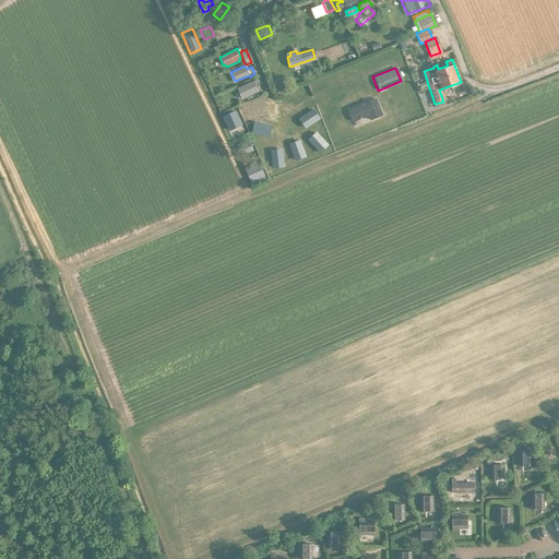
[(280,76),(273,80),(276,87),(282,85),(280,76)]
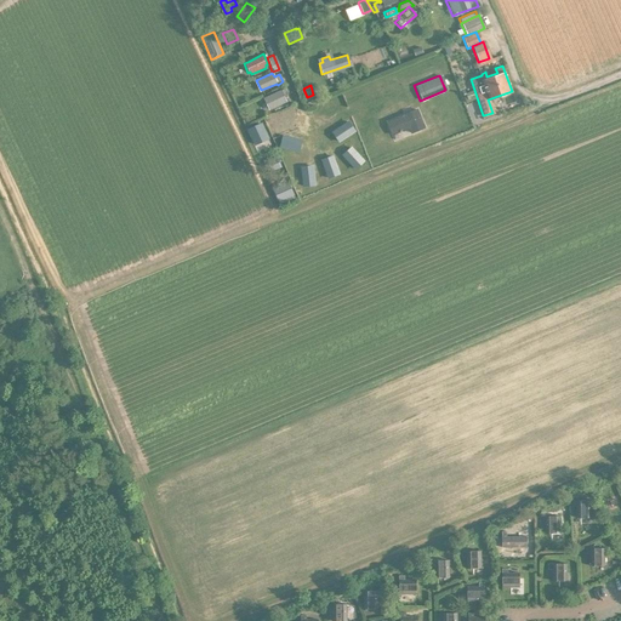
[(261,97),(267,109),(285,101),(281,96),(286,93),(283,87),(279,90),(279,89),(261,97)]
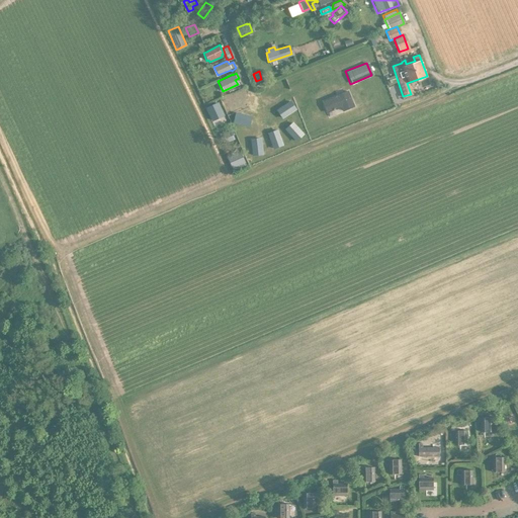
[(384,78),(386,85),(396,82),(394,75),(384,78)]
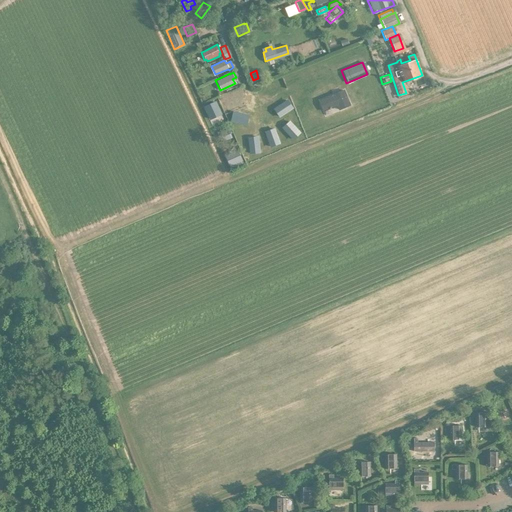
[(343,90),(318,99),(322,111),(336,105),(338,109),(348,104),(343,90)]
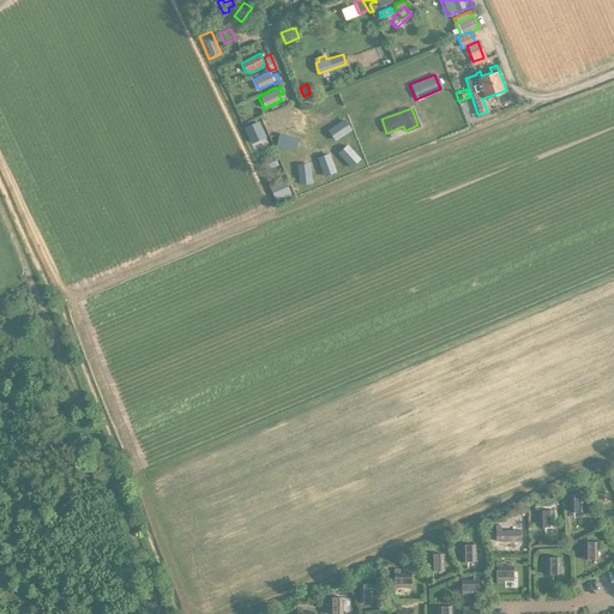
[(257,121),(244,127),(250,142),(264,136),(257,121)]
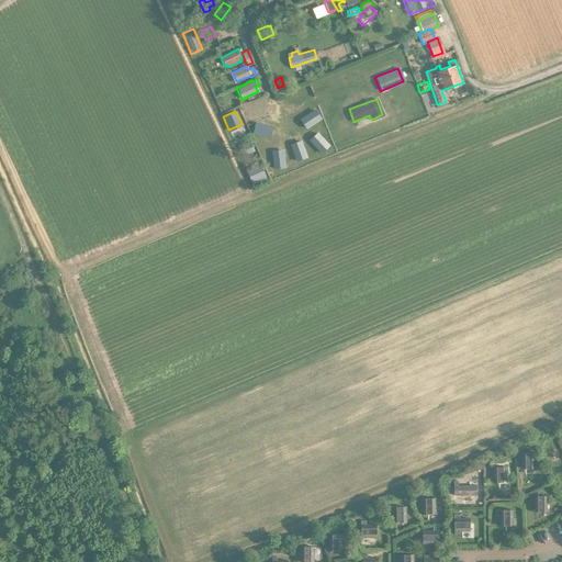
[(255,123),(253,132),(269,136),(271,126),(255,123)]
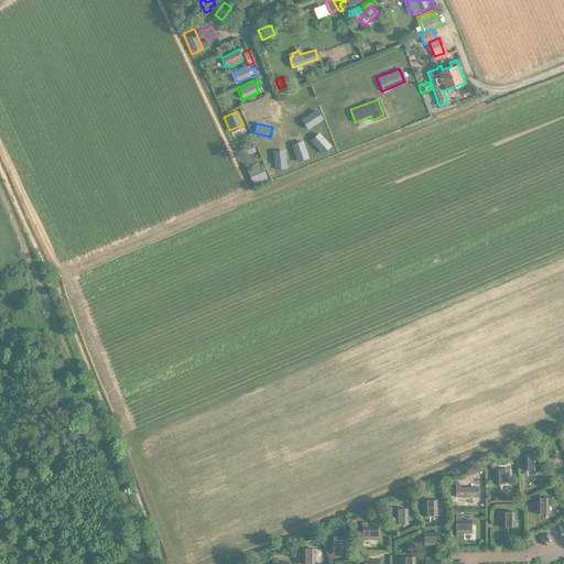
[(248,143),(241,145),(245,153),(251,151),(248,143)]
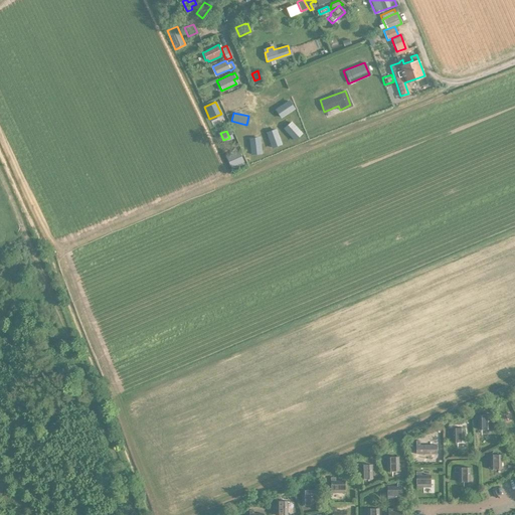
[(253,134),(244,134),(244,150),(253,149),(253,134)]
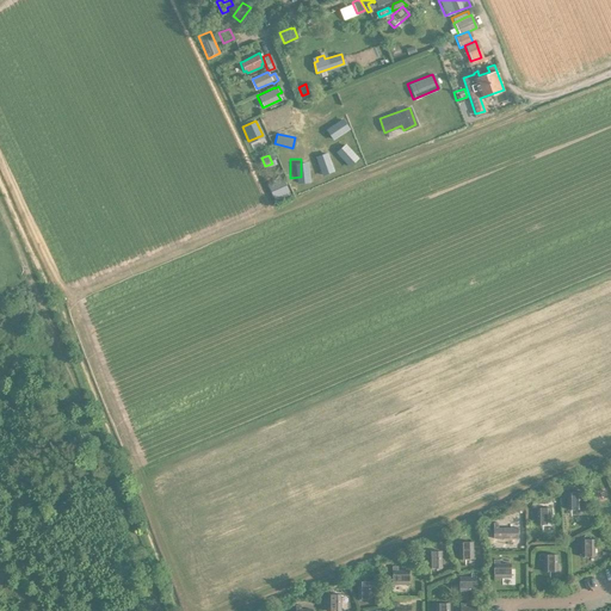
[(282,178),(271,183),(277,198),(289,193),(282,178)]
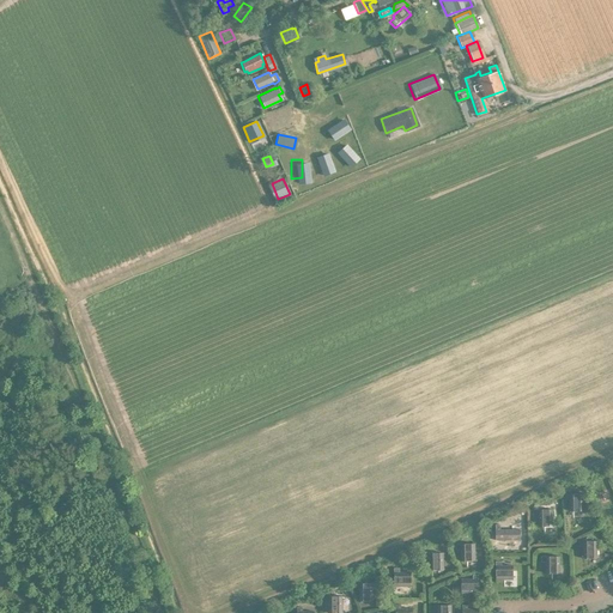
[(582,510),(581,493),(563,493),(563,498),(566,498),(566,510),(571,510),(571,516),(578,516),(578,510),(582,510)]
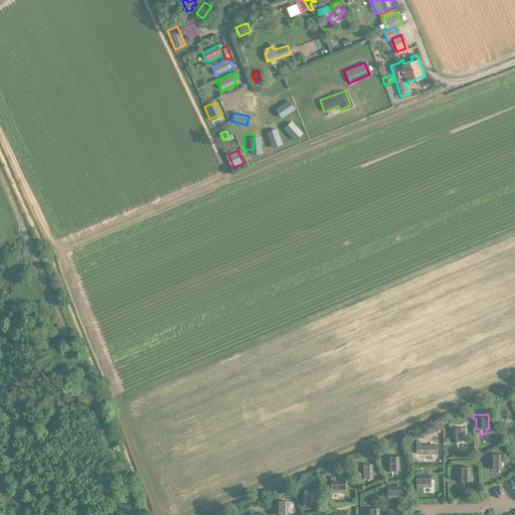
[(462,442),(462,426),(446,427),(446,432),(450,432),(450,443),(461,443),(461,442),(462,442)]
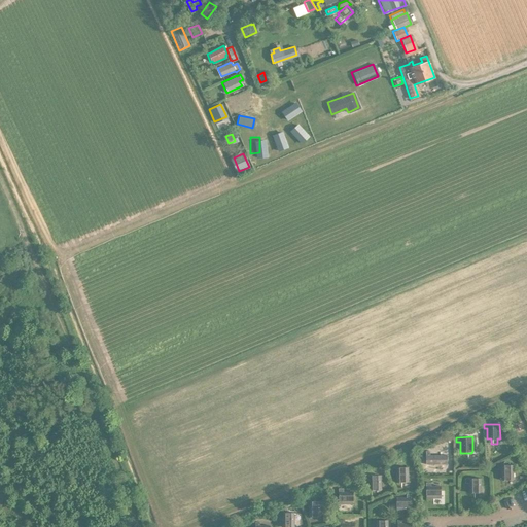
[(423,451),(424,464),(432,464),(445,463),(445,455),(428,455),(427,451),(423,451)]
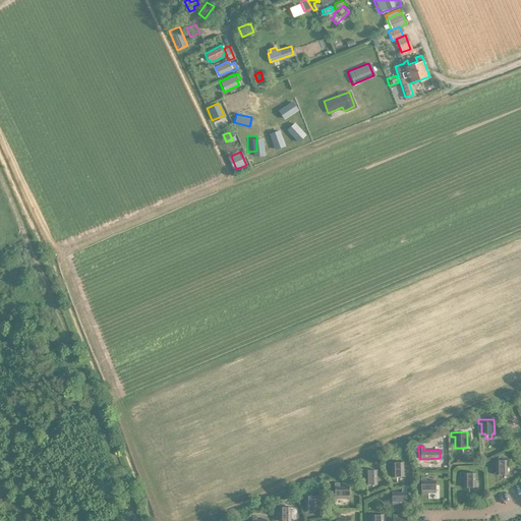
[(506,473),(505,459),(489,460),(489,464),(493,464),(494,474),(506,473)]
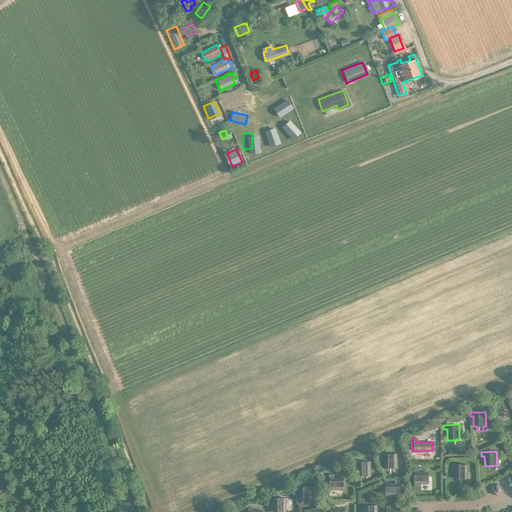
[(395,468),(395,453),(378,454),(379,458),(382,458),(382,468),(395,468)]
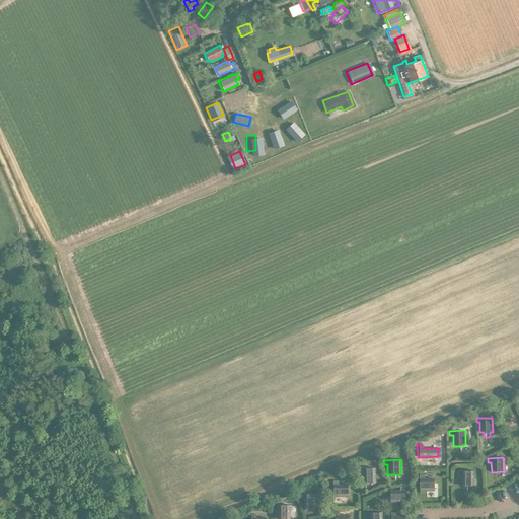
[(373,482),(373,467),(357,468),(357,472),(361,472),(361,482),(373,482)]
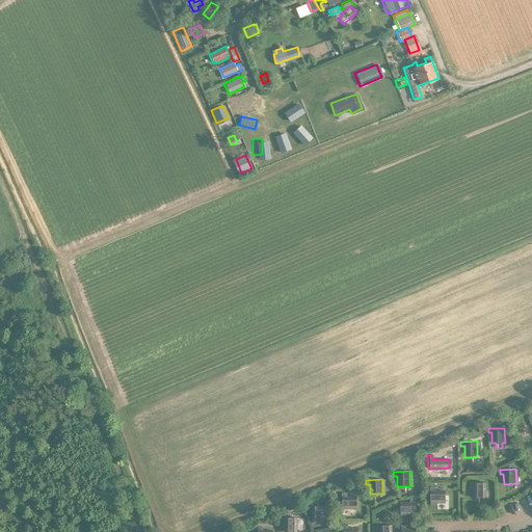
[(483,497),(483,482),(468,482),(468,487),(471,486),(471,498),(483,497)]
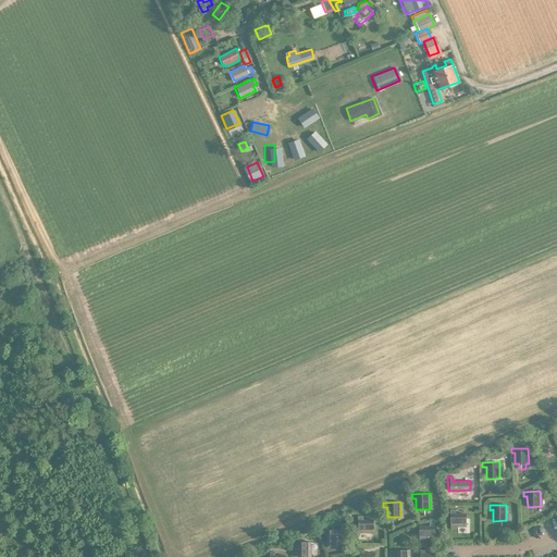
[(447,509),(448,527),(463,527),(463,514),(454,514),(453,509),(447,509)]
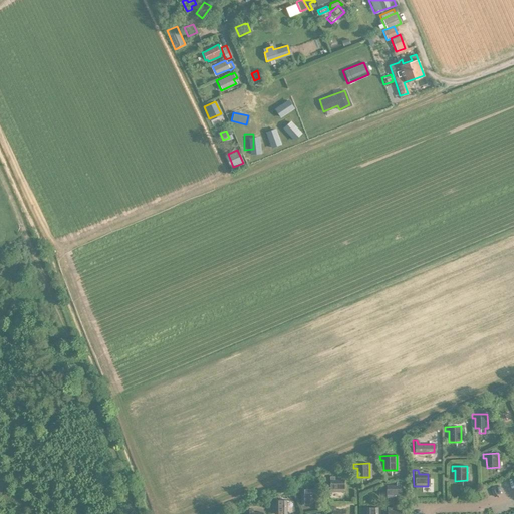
[(327,476),(328,492),(342,491),(342,479),(332,479),(332,476),(327,476)]
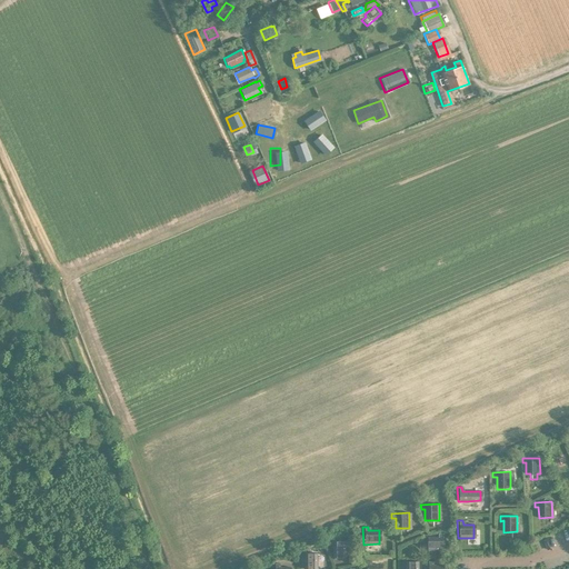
[(426,537),(426,550),(442,550),(441,532),(436,532),(436,536),(426,537)]
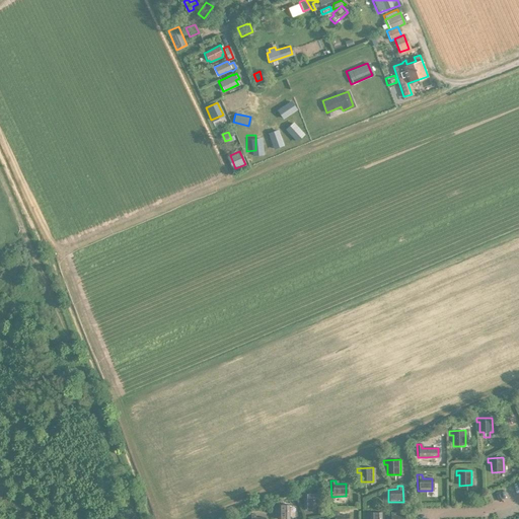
[(301,507),(313,508),(314,493),(298,493),(298,498),(301,498),(301,507)]
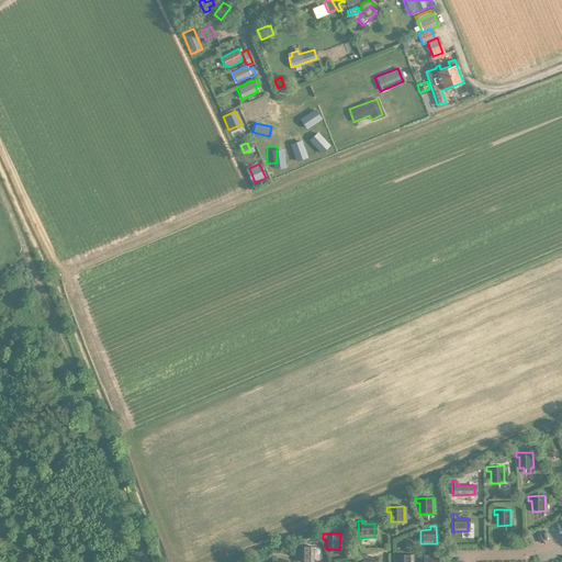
[(294,546),(294,551),(299,551),(298,561),(303,561),(312,561),(312,546),(294,546)]
